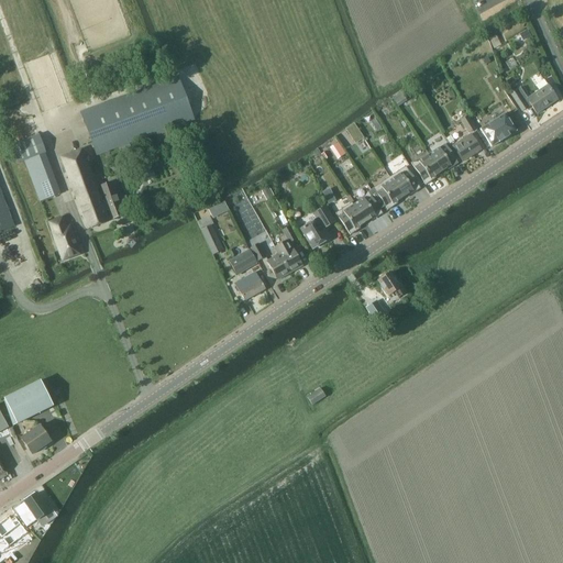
[(495,50),(497,47),(492,37),(488,39),(495,50)]
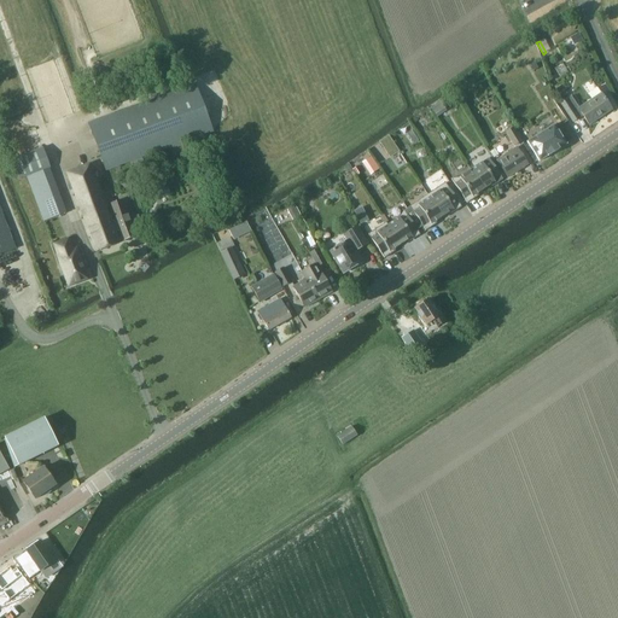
[(105,170),(115,168),(214,132),(197,83),(88,123),(105,170)]
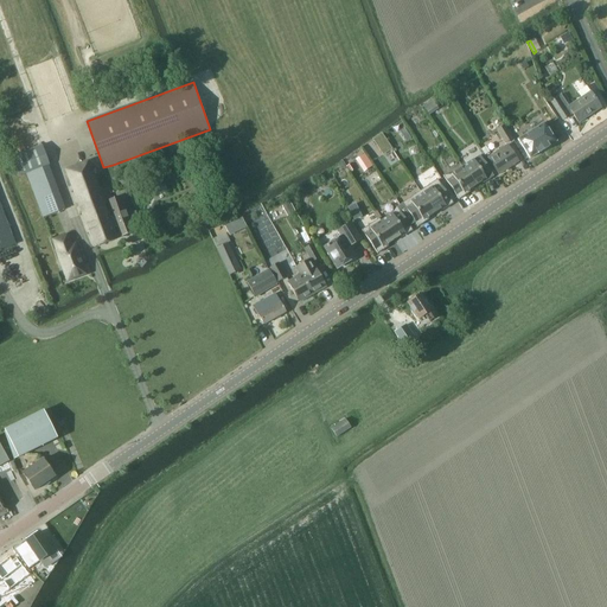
[(555,85),(545,91),(549,97),(558,91),(555,85)]
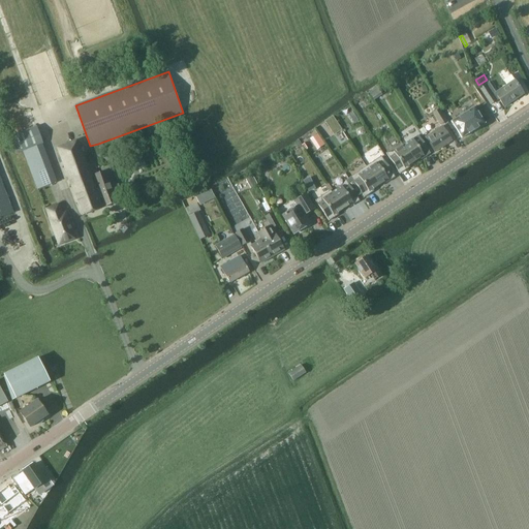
[(489,83),(480,88),(491,104),(499,99),(504,106),(524,94),(515,80),(514,80),(506,85),(496,92),(489,83)]
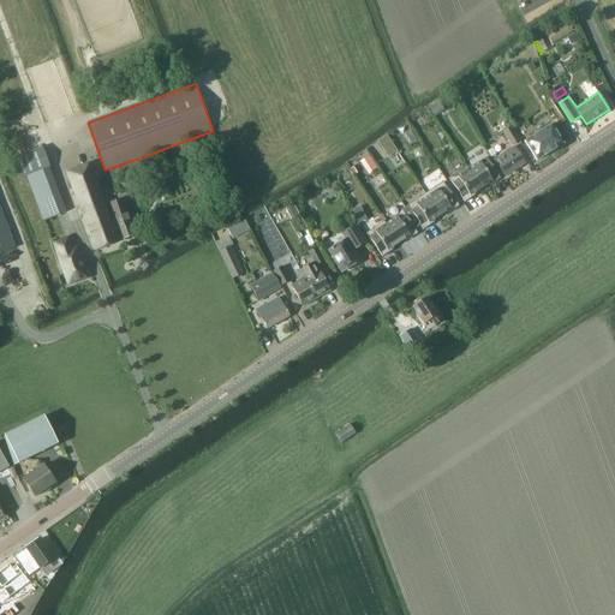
[(440,101),(430,105),(434,113),(443,109),(440,101)]
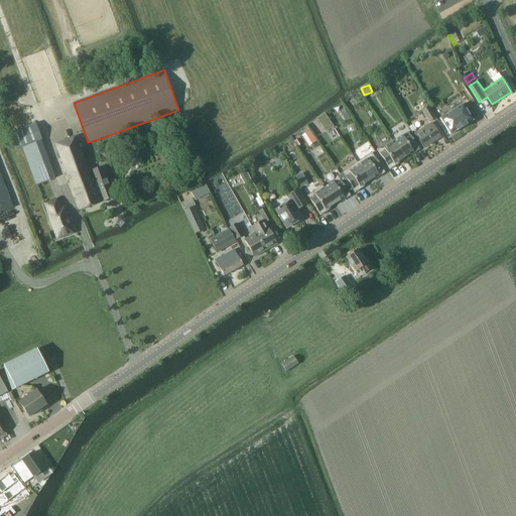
[(450,134),(474,120),(463,104),(440,117),(450,134)]
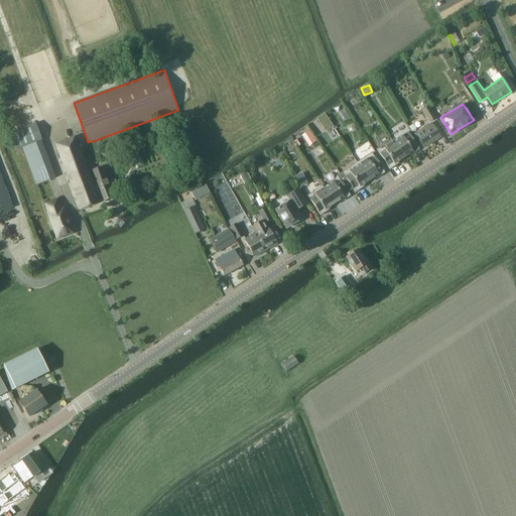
[(428,122),(436,117),(428,106),(421,110),(428,122)]
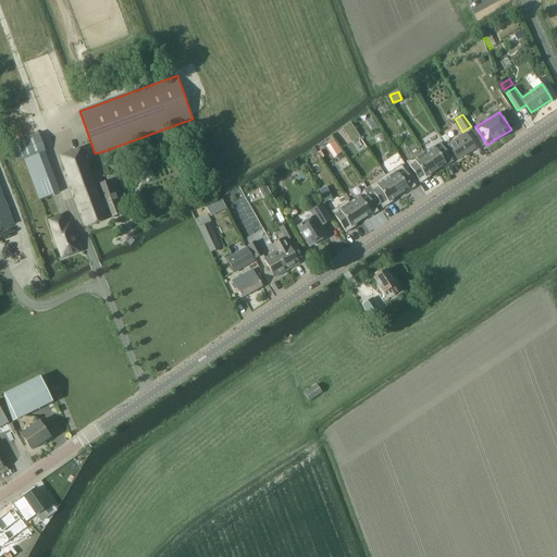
[(455,135),(461,131),(454,119),(447,123),(455,135)]
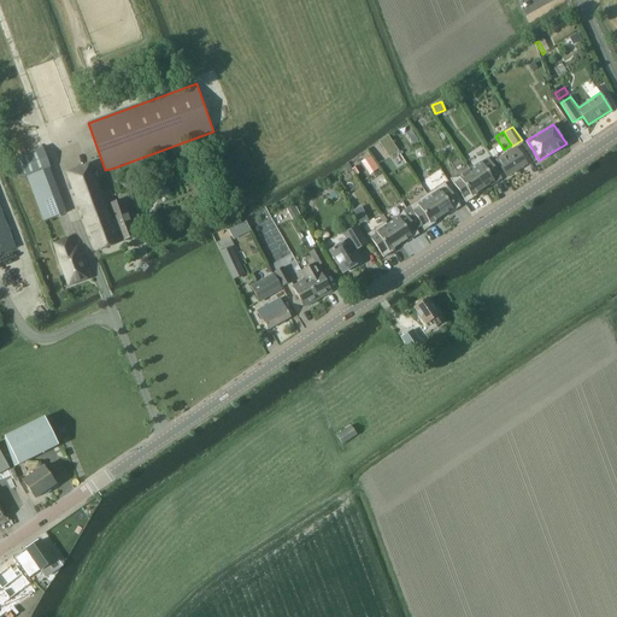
[(381,146),(389,158),(397,153),(389,141),(381,146)]
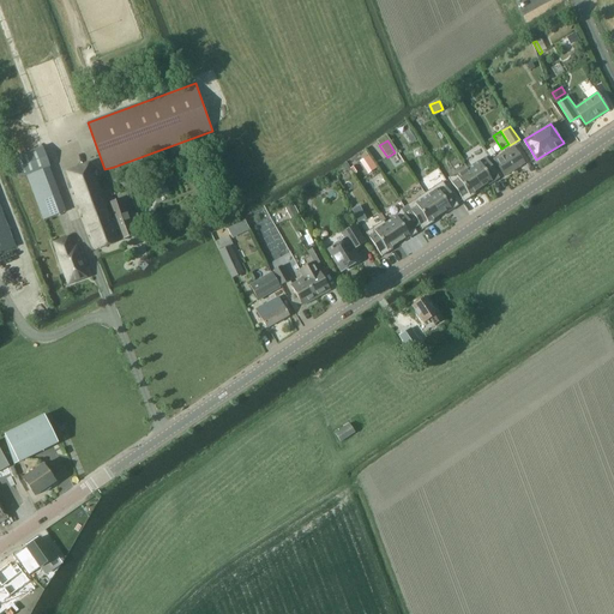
[(43,146),(12,158),(20,178),(28,175),(44,220),(65,212),(49,168),(50,167),(43,146)]
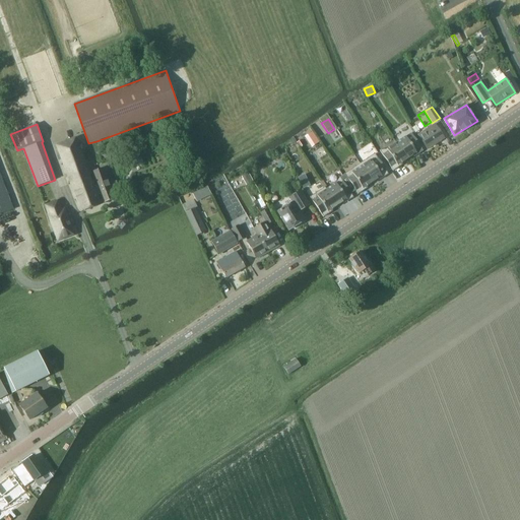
[(428,149),(444,138),(434,124),(417,134),(428,149)]
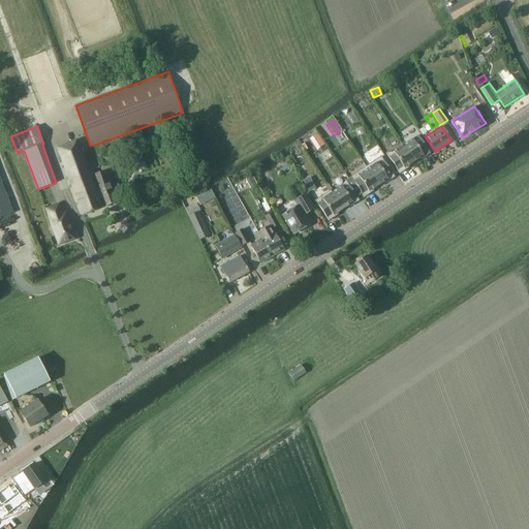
[(318,134),(314,137),(321,148),(325,145),(318,134)]
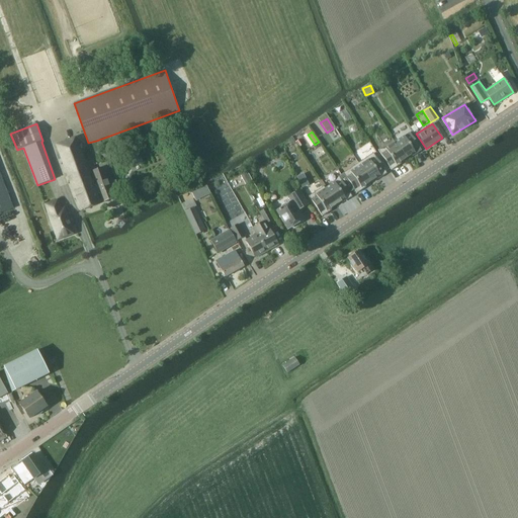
[(397,142),(407,159),(416,153),(417,154),(423,150),(412,133),(397,142)]
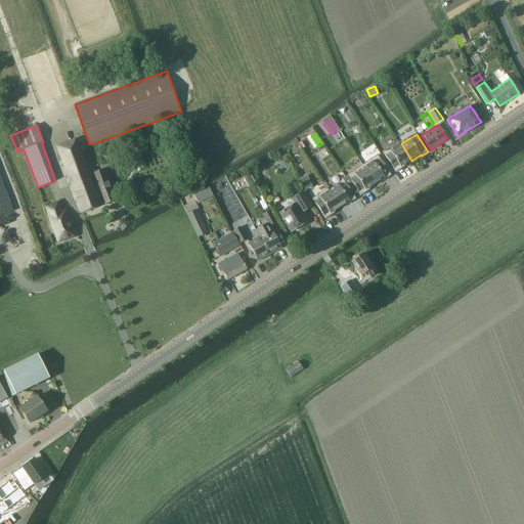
[(82,213),(101,206),(76,138),(56,145),(82,213)]
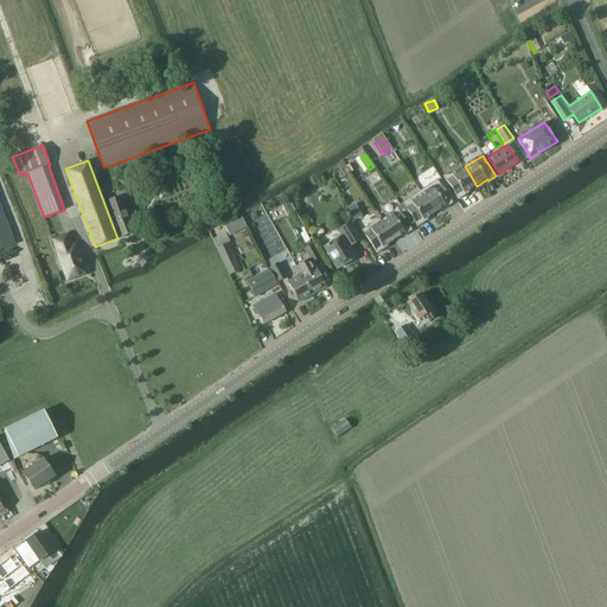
[(467,192),(477,186),(465,166),(454,173),(446,174),(445,176),(461,199),(468,195),(467,192)]
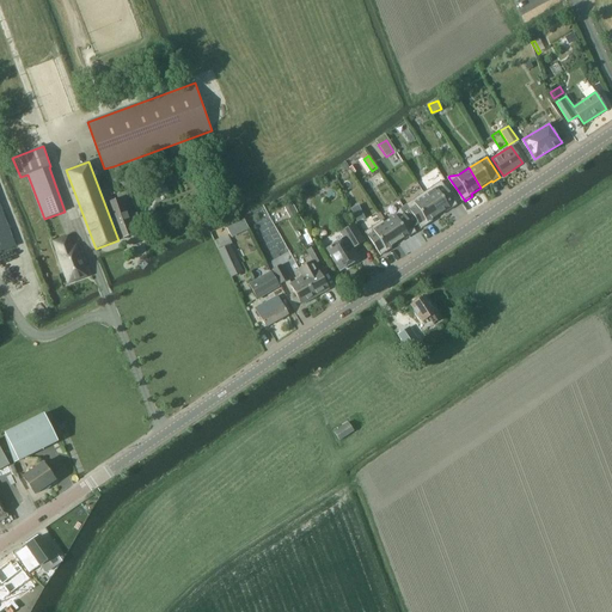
[(426,193),(440,214),(450,208),(452,209),(459,204),(442,181),(426,193)]
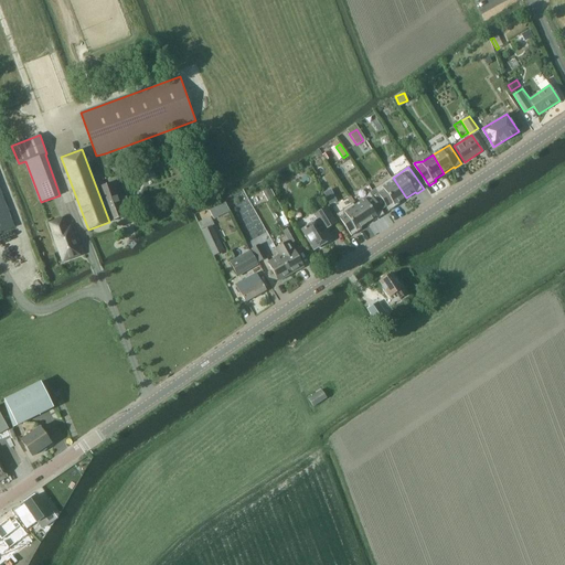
[(396,204),(406,198),(393,178),(376,188),(391,211),(397,206),(396,204)]
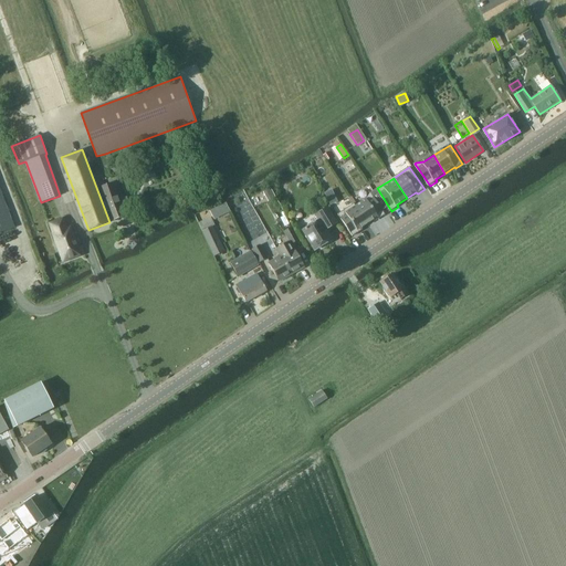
[(116,191),(119,190),(122,189),(118,180),(101,187),(106,203),(104,203),(105,208),(108,207),(113,221),(124,217),(123,212),(130,209),(126,197),(118,200),(116,191)]
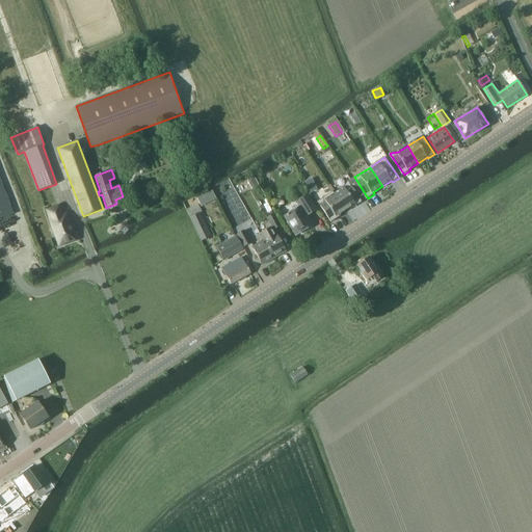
[(304,181),(308,187),(315,184),(312,178),(304,181)]
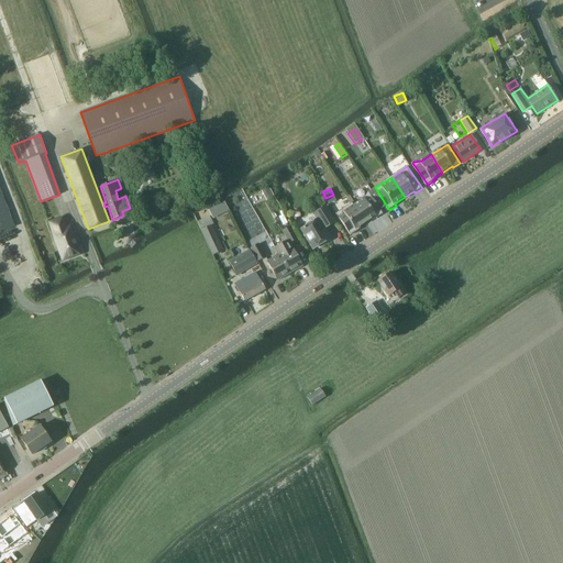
[(0,231),(14,225),(0,189),(0,231)]
